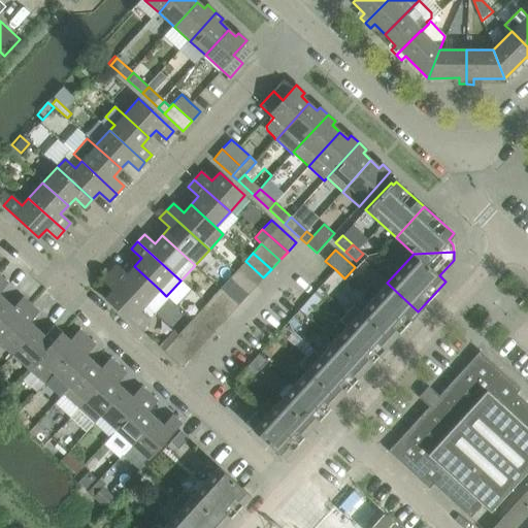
[(245,261),(237,270),(255,287),(263,277),(245,261)]
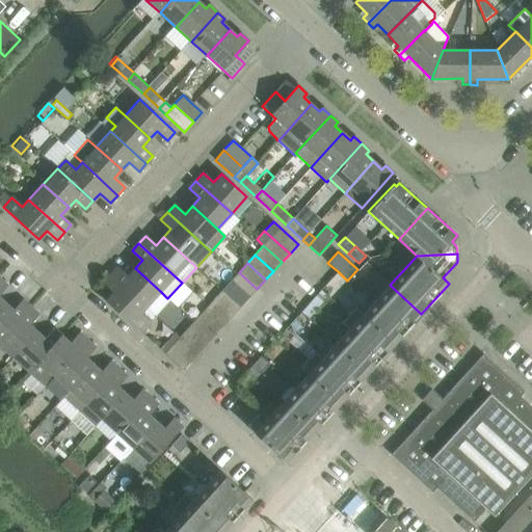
[(117,267),(110,274),(145,307),(160,291),(135,268),(128,276),(117,267)]
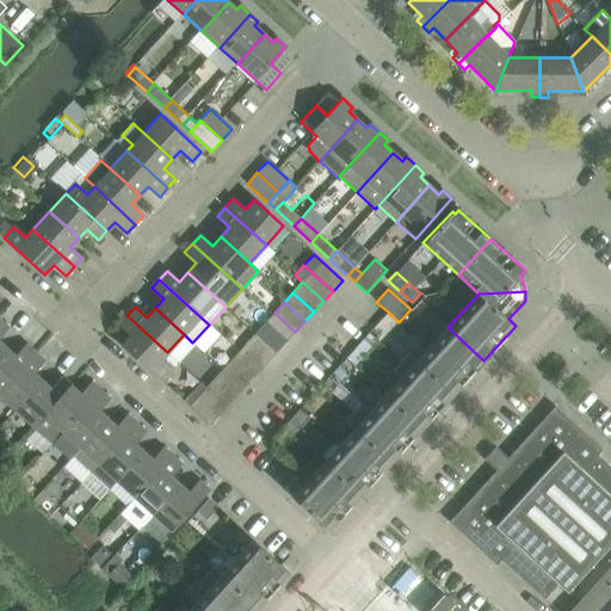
[(275,313),(265,322),(287,343),(295,332),(275,313)]
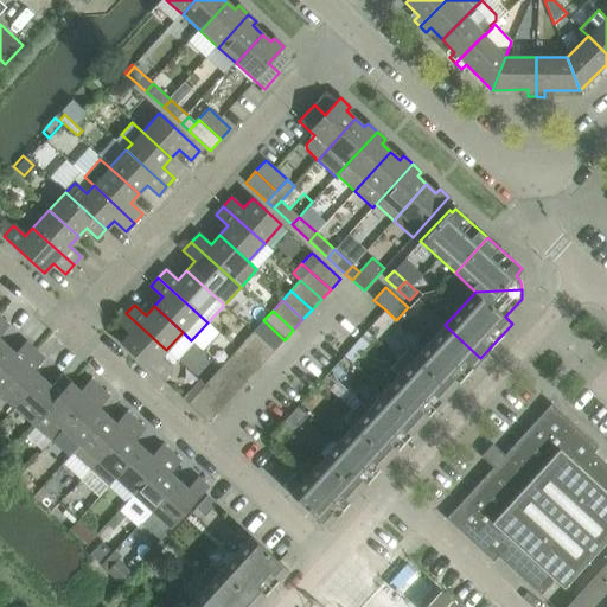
[(129,332),(121,343),(161,379),(178,360),(166,350),(126,313),(117,321),(129,332)]
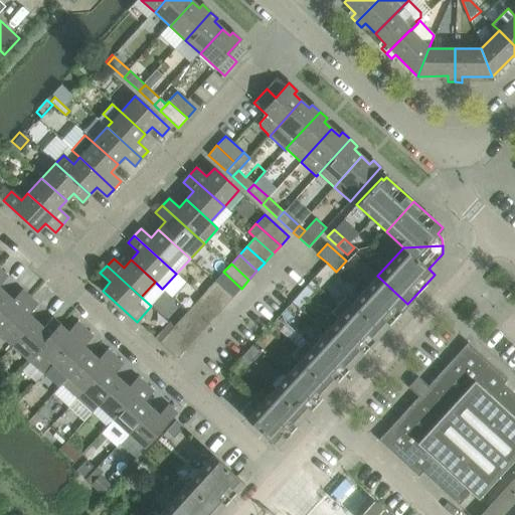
[(223,272),(215,281),(232,298),(241,289),(223,272)]
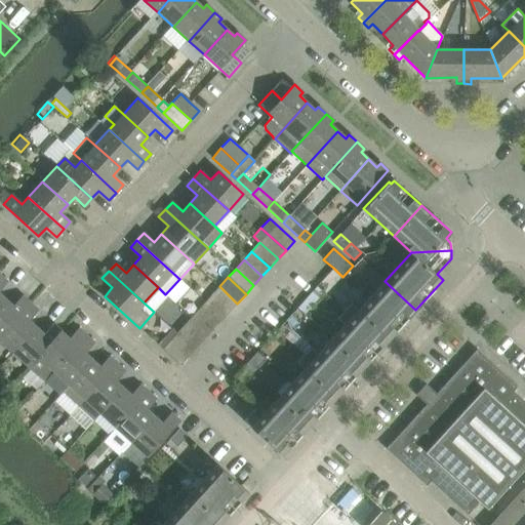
[(385,281),(358,310),(389,338),(415,310),(385,281)]
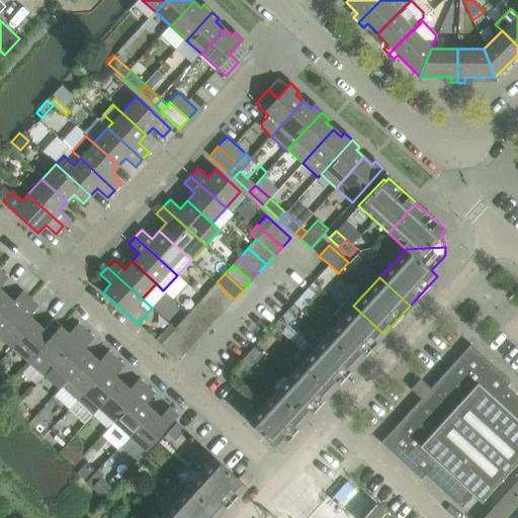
[(314,281),(293,304),(299,310),(320,287),(314,281)]
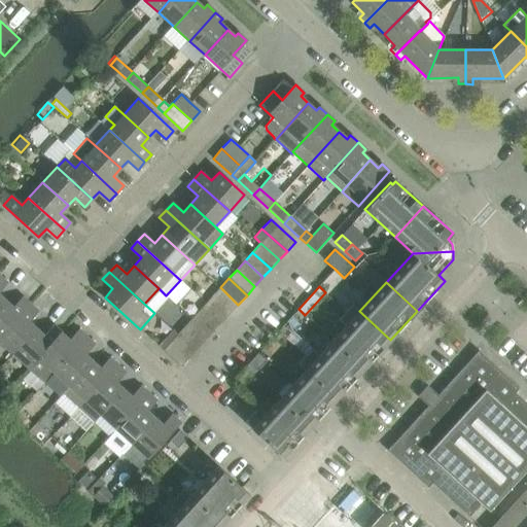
[(220,287),(211,296),(230,314),(238,305),(220,287)]
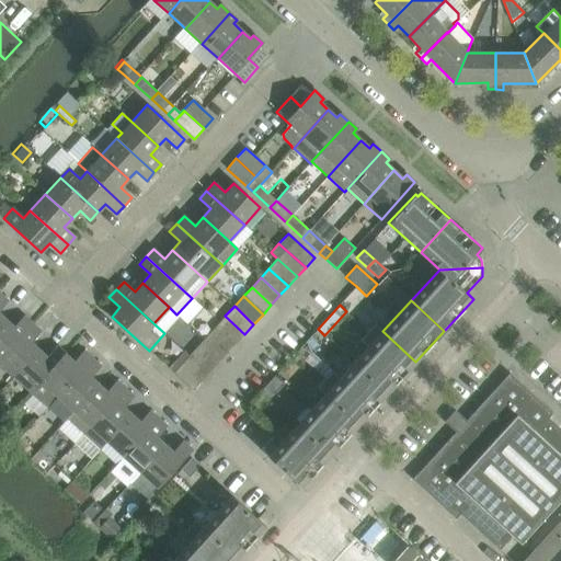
[(225,316),(217,325),(236,343),(244,334),(225,316)]
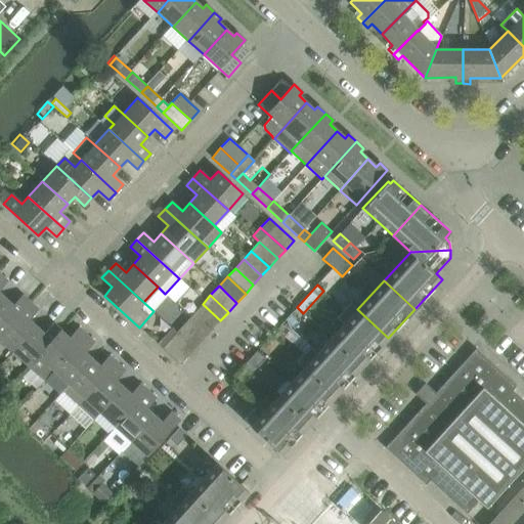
[(0,304),(0,335),(30,302),(23,296),(13,306),(5,299),(0,304)]
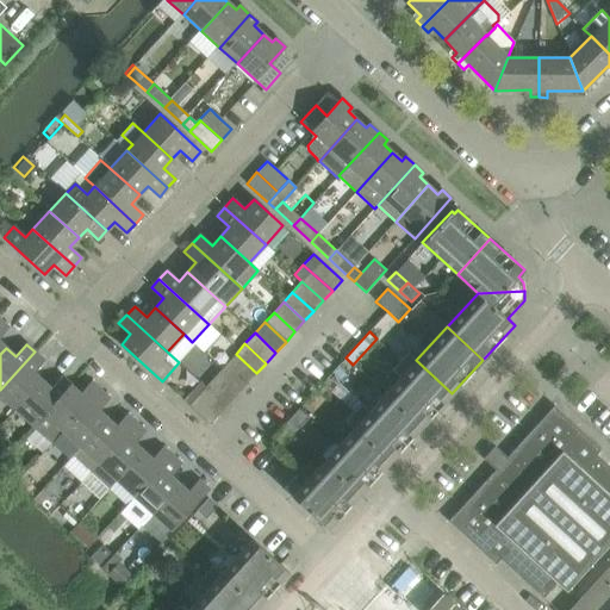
[(43,360),(35,352),(0,390),(0,394),(16,409),(42,380),(32,372),(43,360)]
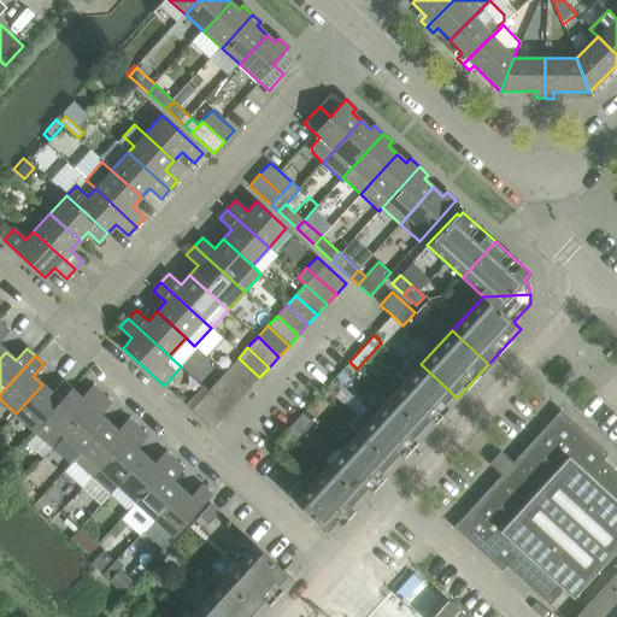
[(405,382),(389,399),(425,433),(457,398),(421,364),(412,357),(395,374),(405,382)]
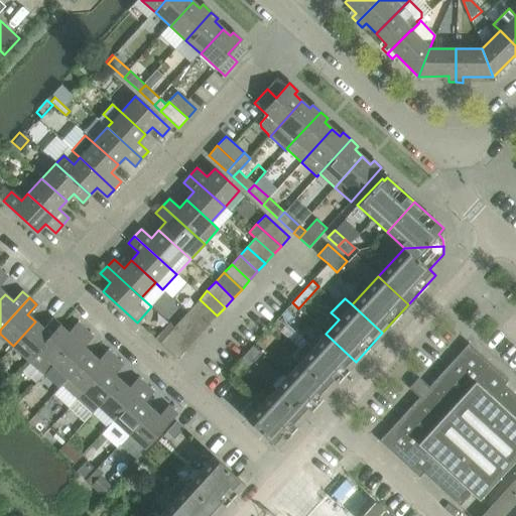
[(200,299),(191,308),(209,325),(217,315),(200,299)]
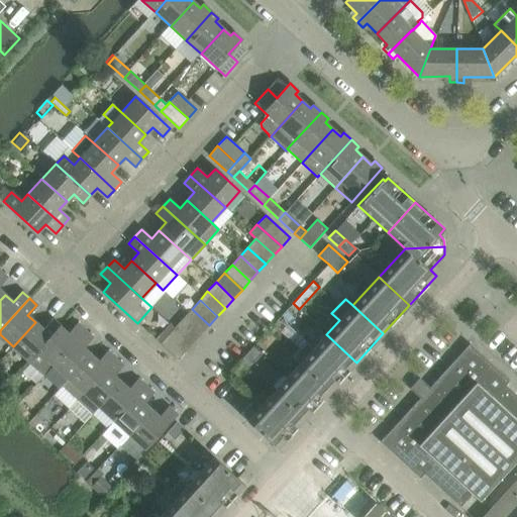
[(184,317),(202,333),(209,325),(192,309),(184,317)]
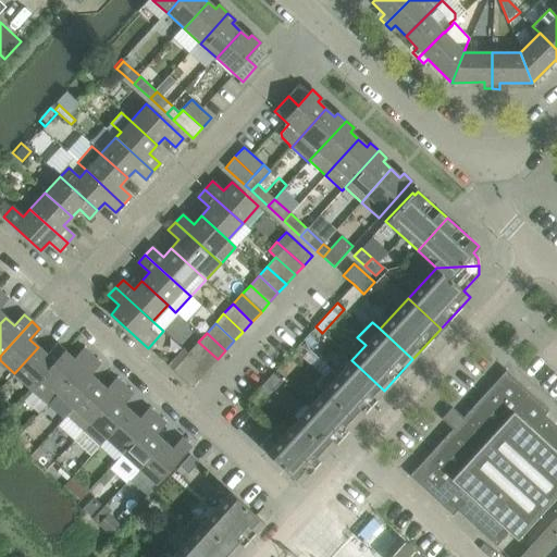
[(198,342),(189,351),(209,369),(218,359),(198,342)]
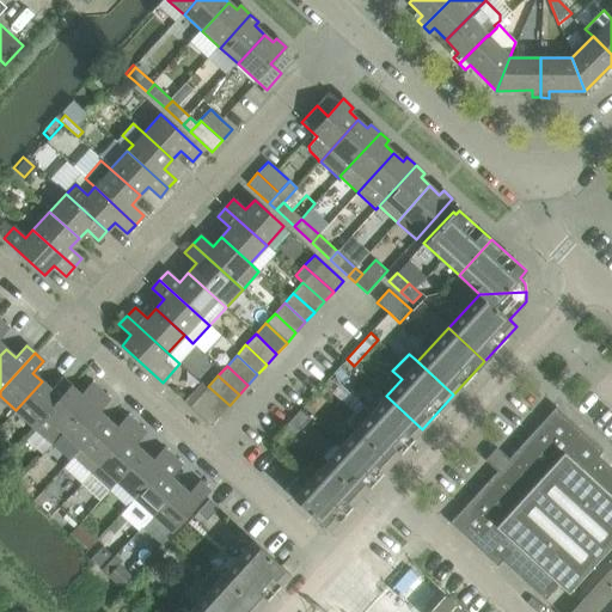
[(16,410),(34,427),(71,386),(62,378),(51,390),(42,381),(16,410)]
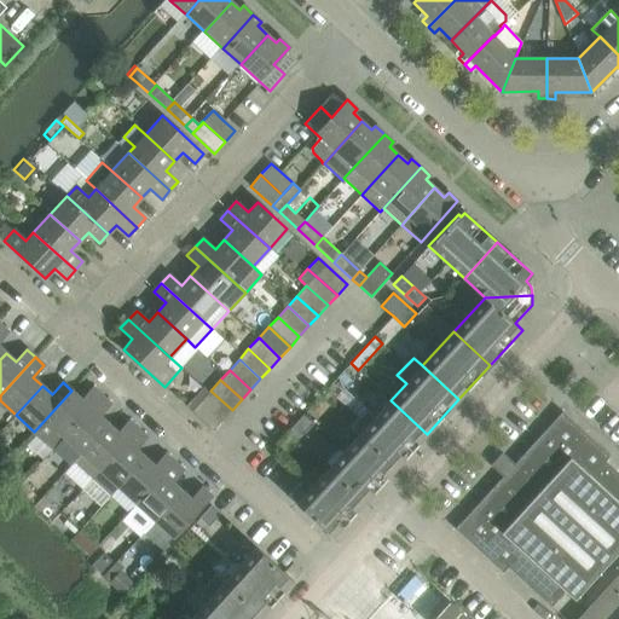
[(206,386),(196,395),(201,400),(223,420),(232,410),(210,391),(206,386)]
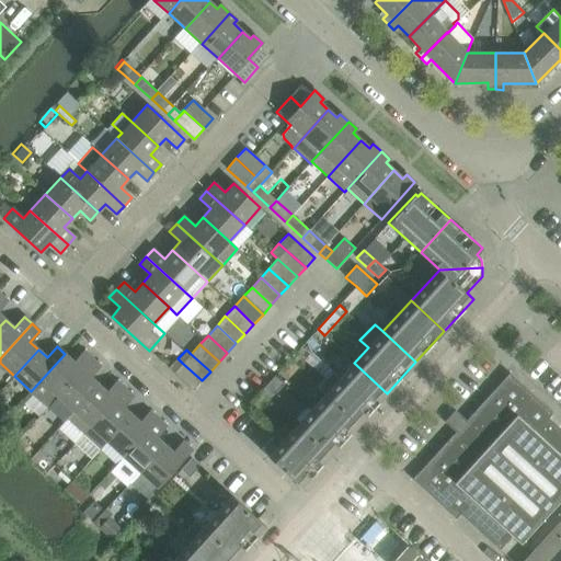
[(31,391),(41,400),(48,407),(58,396),(92,358),(83,351),(73,362),(65,354),(31,391)]
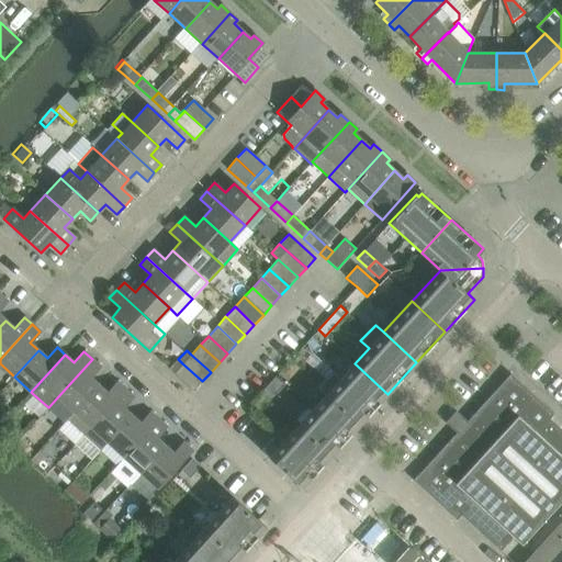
[(58,396),(48,407),(65,423),(67,420),(75,412),(99,385),(90,378),(100,367),(92,359),(58,396)]
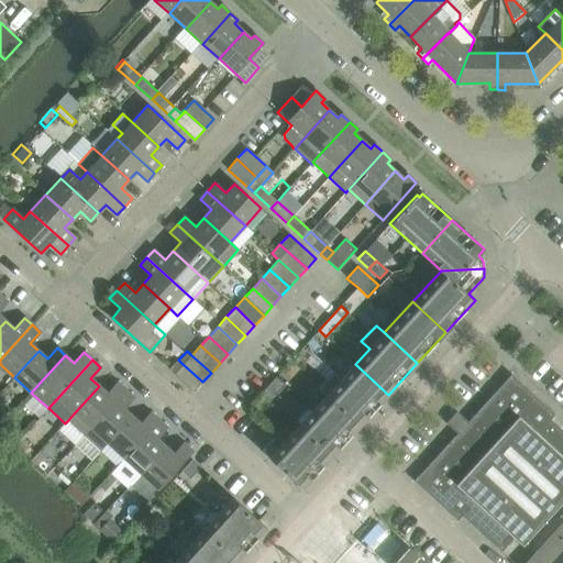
[(178,360),(168,370),(194,392),(202,382),(183,364),(178,360)]
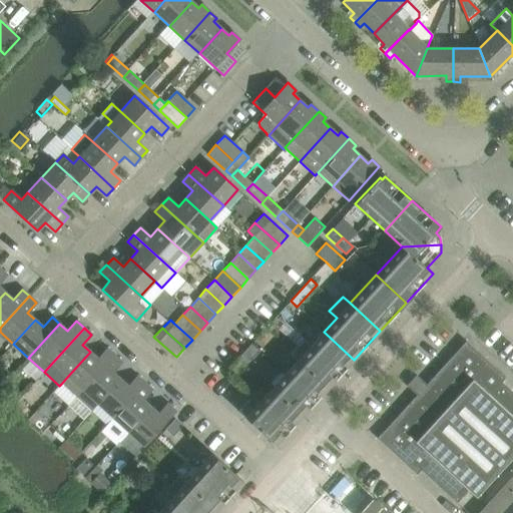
[(291,354),(298,361),(328,388),(354,360),(324,332),(311,346),(304,339),(291,354)]
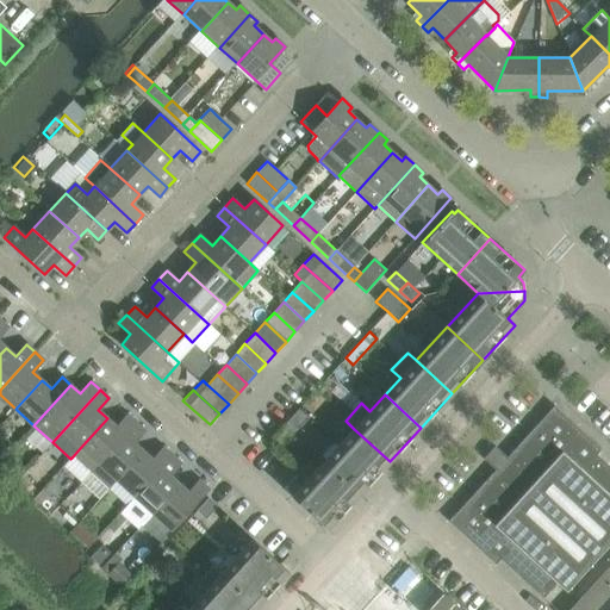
[(496,471),(448,521),(496,564),(500,559),(543,598),(556,583),(566,591),(609,542),(609,467),(596,454),(601,449),(554,406),(508,458),(499,450),(487,464),(496,471)]
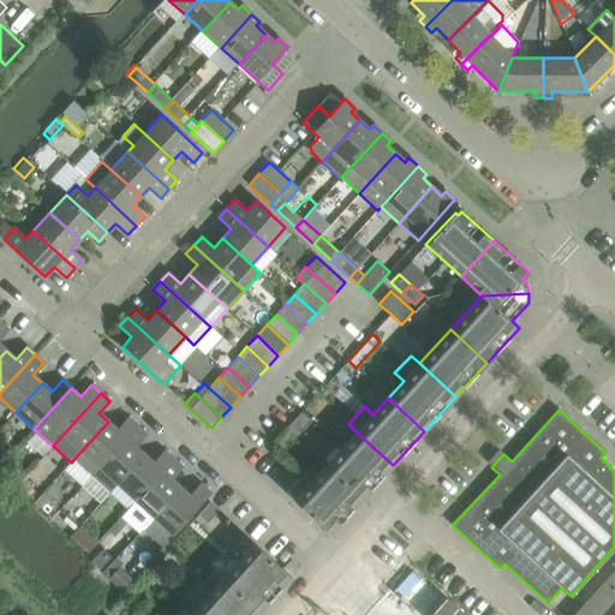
[(302,412),(290,424),(299,433),(310,421),(302,412)]
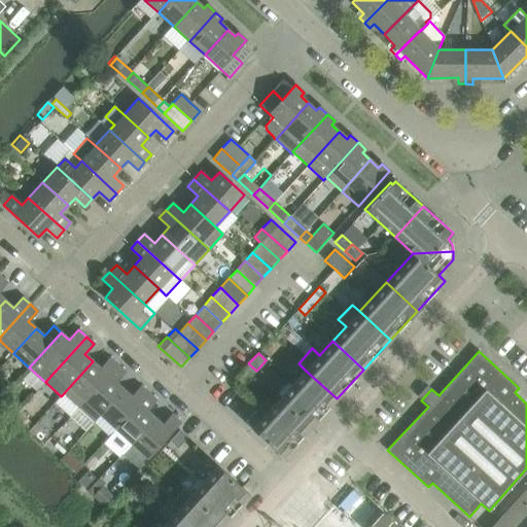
[(78,409),(85,400),(117,365),(109,358),(100,369),(93,361),(70,386),(63,394),(78,409)]
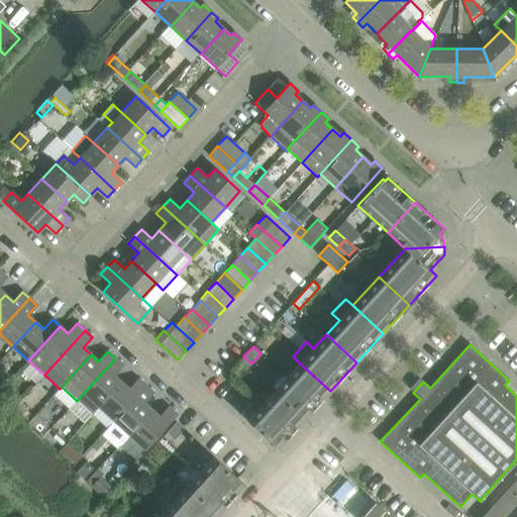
[(92,415),(99,407),(121,382),(113,375),(122,365),(115,358),(84,393),(77,401),(92,415)]
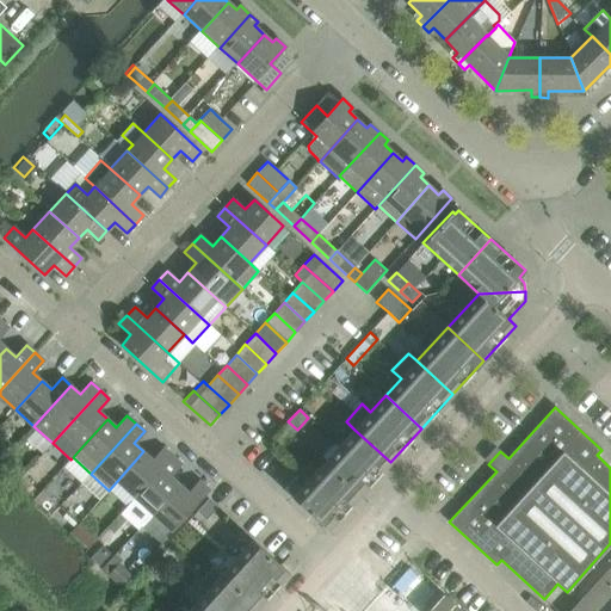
[(355,430),(323,463),(359,495),(390,462),(355,430)]
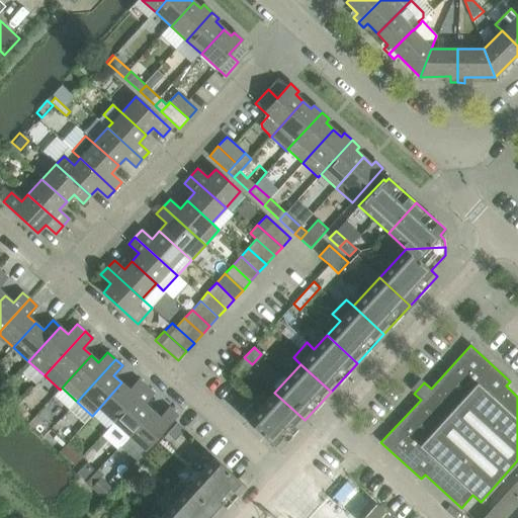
[(130,390),(121,382),(99,408),(114,421),(146,386),(139,380),(130,390)]
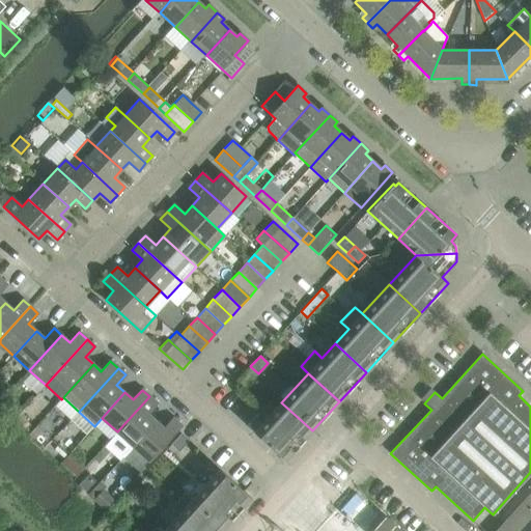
[(117,431),(133,446),(156,421),(147,414),(157,403),(149,396),(117,431)]
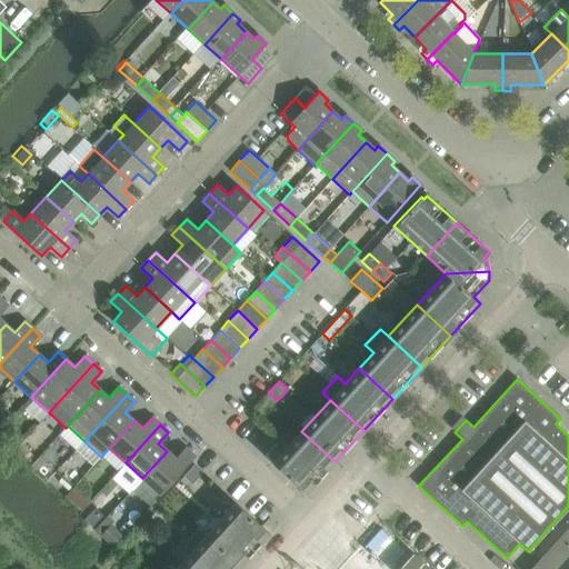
[(308,491),(335,461),(301,431),(287,446),(279,439),(265,456),(301,490),(305,487),(308,491)]
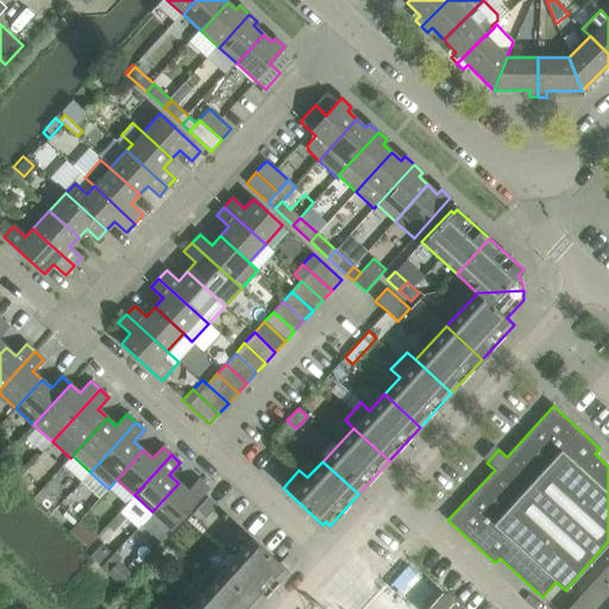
[(188,491),(179,483),(152,512),(171,528),(203,493),(208,488),(199,479),(188,491)]
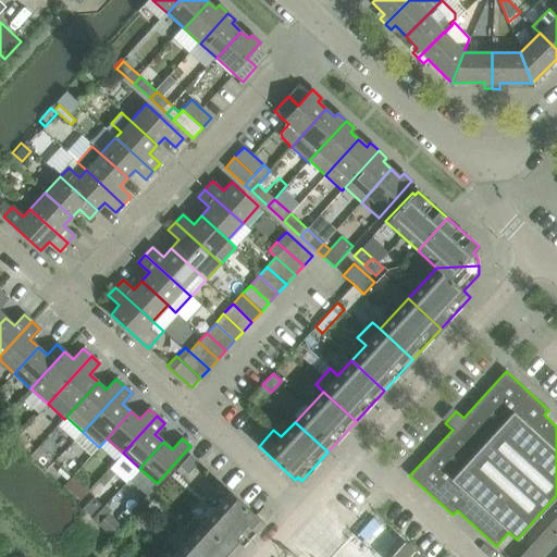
[(39,445),(33,440),(28,444),(35,449),(39,445)]
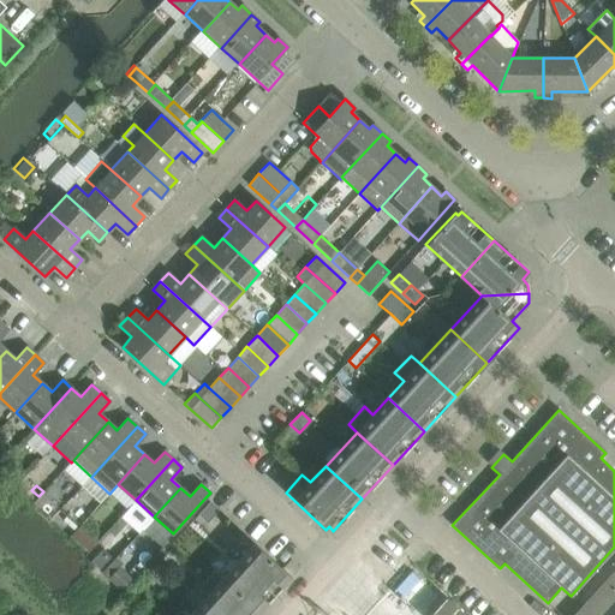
[(219,511),(210,502),(198,514),(208,523),(219,511)]
